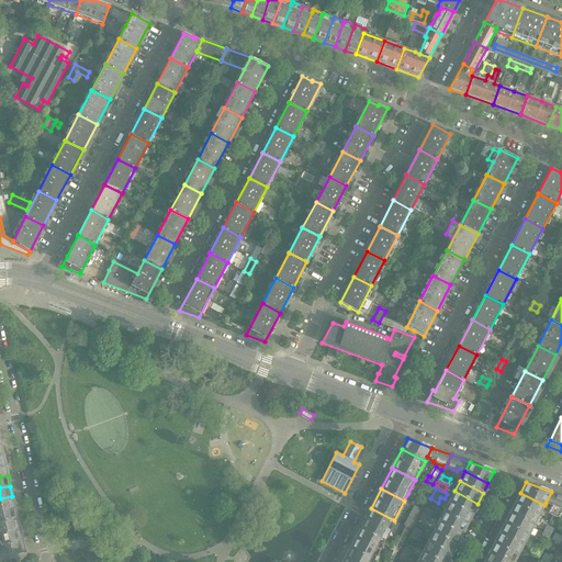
[(417,494),(422,496),(419,499),(424,502),(428,494),(419,490),(417,494)]
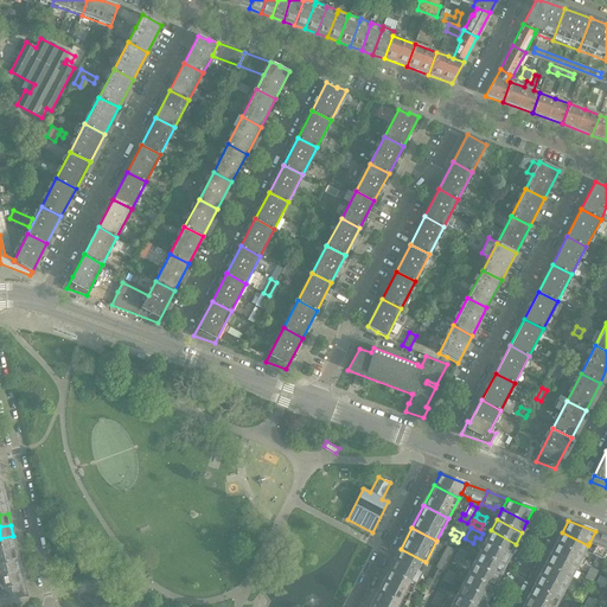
[(516,544),(491,530),(485,542),(510,555),(516,544)]
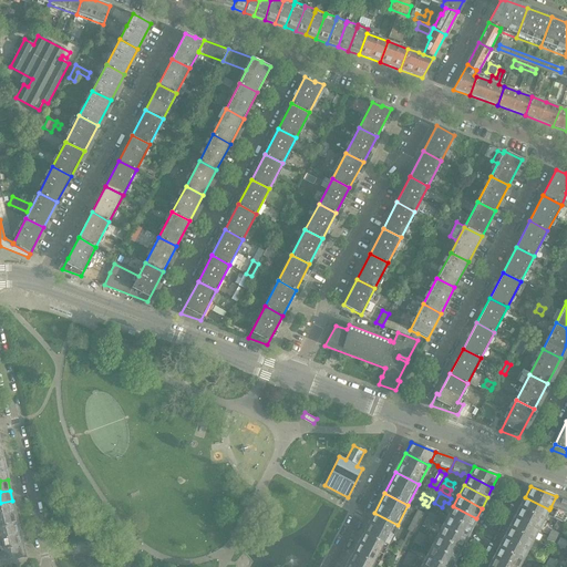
[(566,500),(556,496),(550,507),(556,511),(553,517),(557,519),(555,525),(557,527),(556,529),(560,532),(566,517),(566,500)]
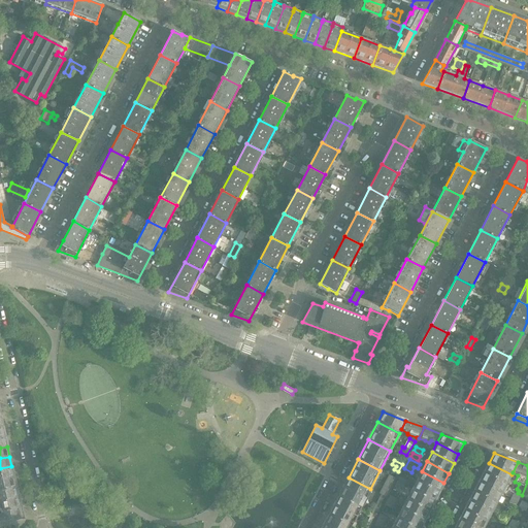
[(512,474),(489,463),(484,472),(506,484),(512,474)]
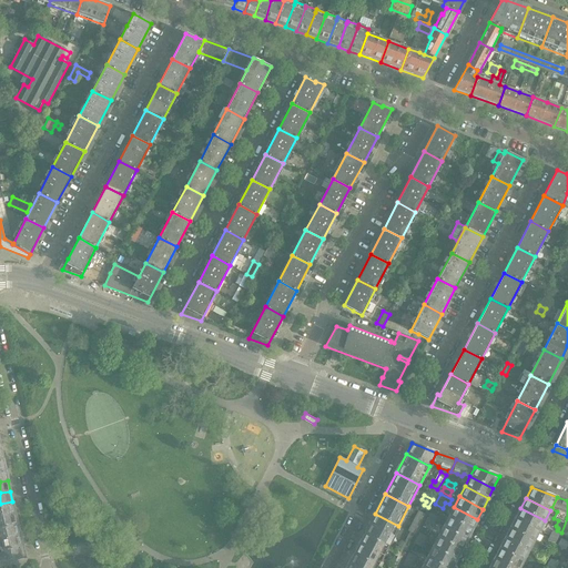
[(0,516),(14,513),(12,501),(0,504),(0,516)]
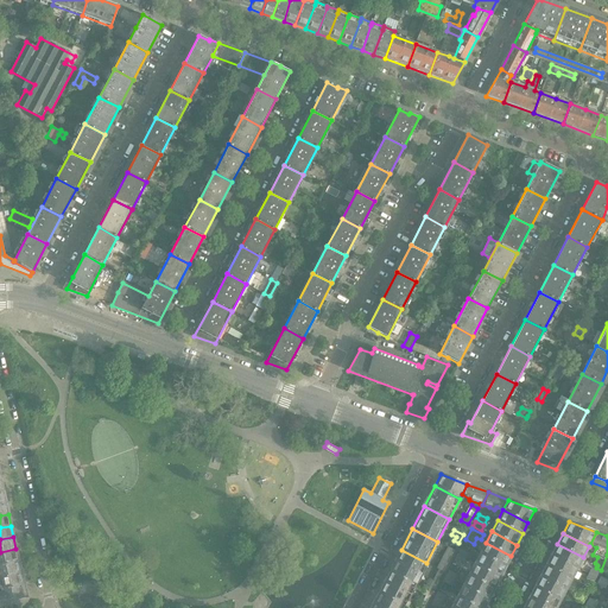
[(511,556),(486,543),(481,552),(505,567),(511,556)]
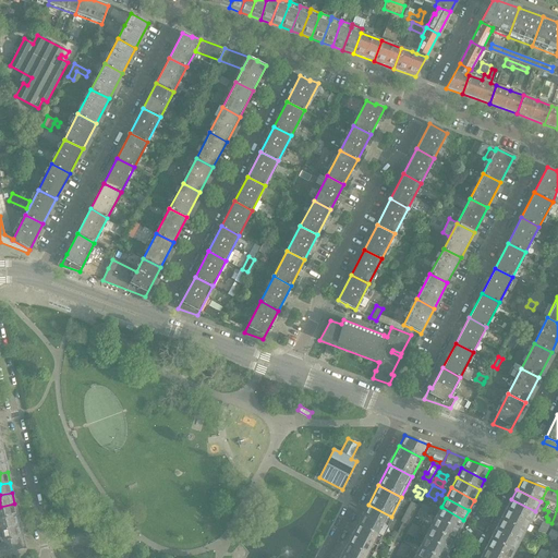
[(535,511),(511,499),(506,509),(530,521),(535,511)]
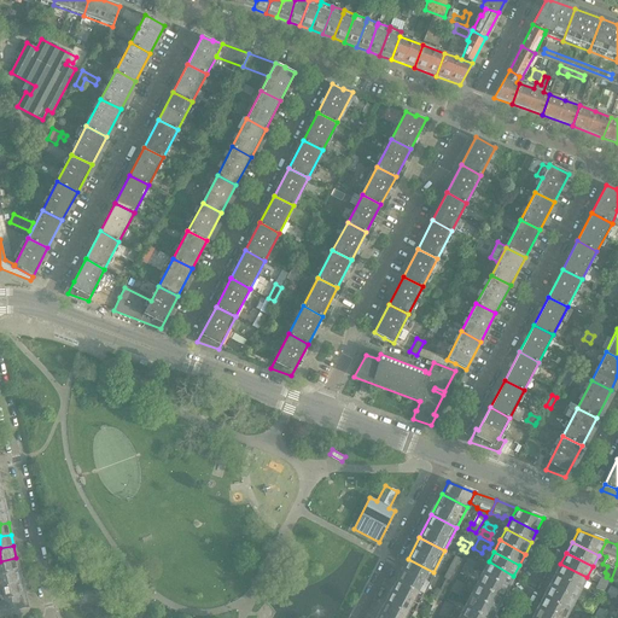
[(431,617),(462,559),(455,555),(449,566),(444,564),(439,572),(445,575),(444,577),(445,578),(435,600),(432,599),(430,605),(432,606),(426,617),(424,616),(421,617),(431,617)]
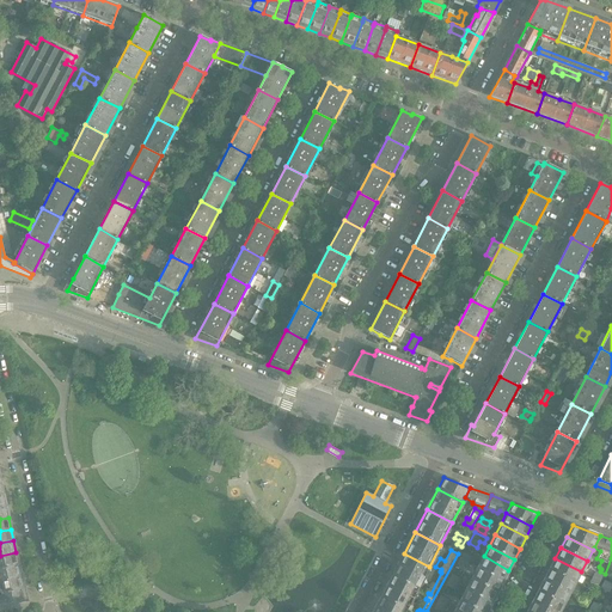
[(0,568),(18,564),(16,552),(0,556),(0,568)]
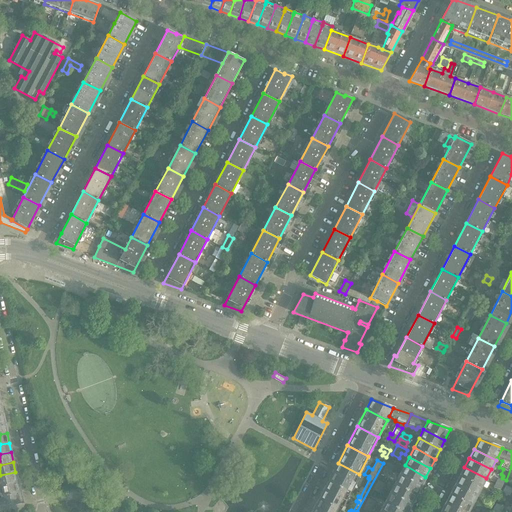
[(389,476),(394,466),(387,462),(382,472),(389,476)]
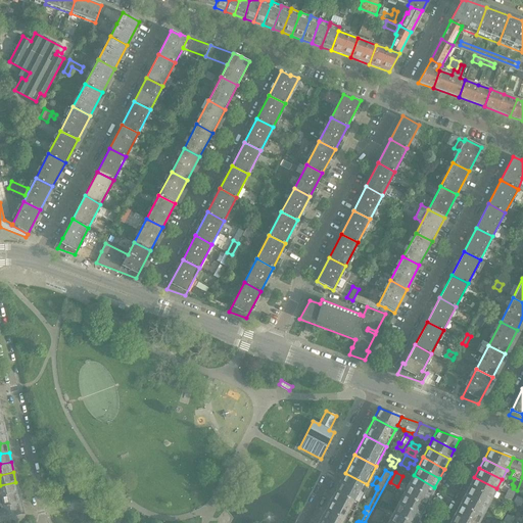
[(367,484),(345,473),(335,491),(358,503),(367,484)]
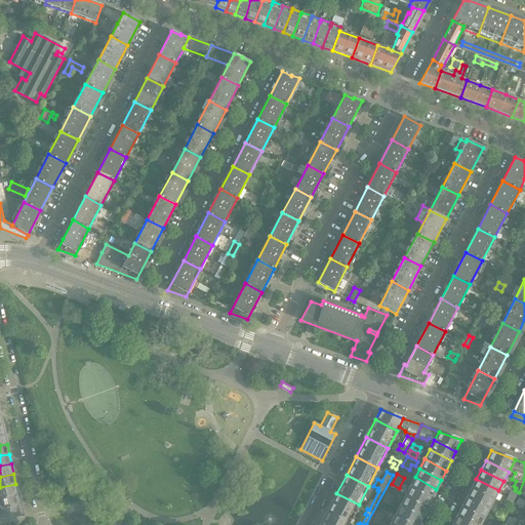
[(436,489),(415,477),(410,487),(432,498),(436,489)]
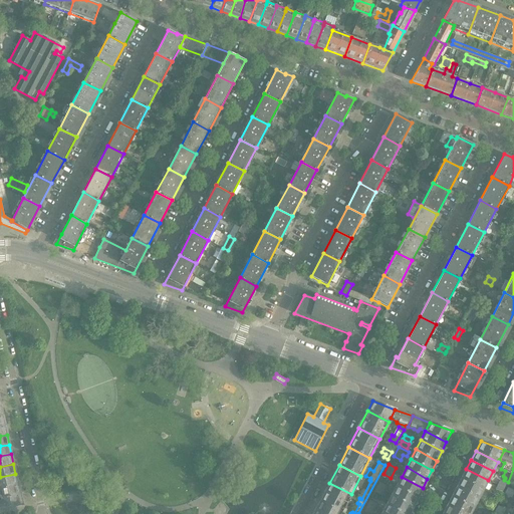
[(488,480),(466,469),(462,478),(483,489),(488,480)]
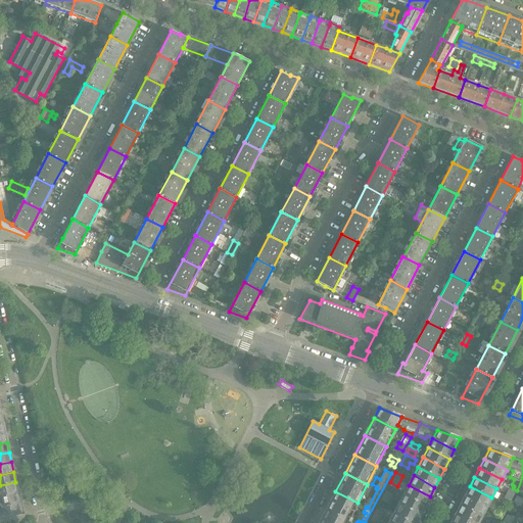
[(0,495),(17,492),(15,482),(0,485),(0,495)]
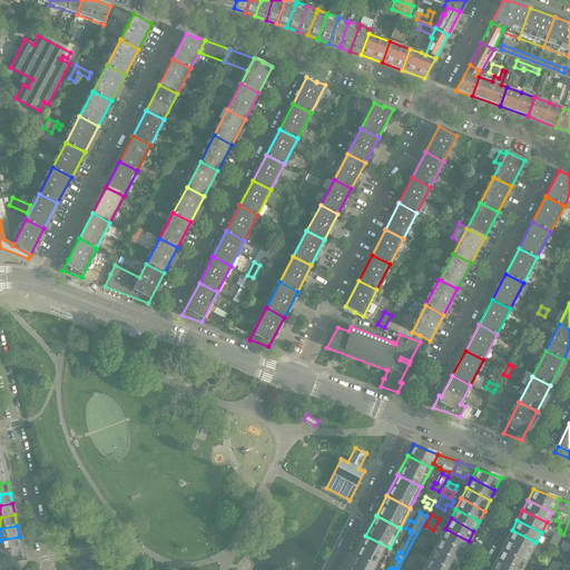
[(469,541),(445,529),(440,539),(463,551),(469,541)]
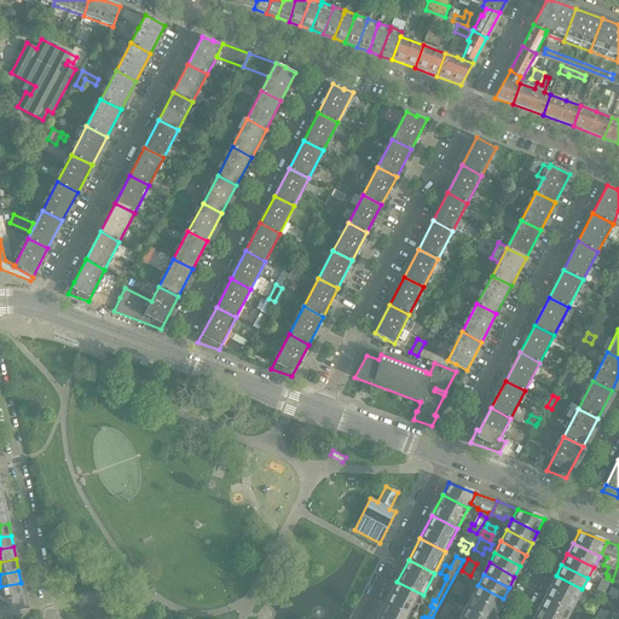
[(582,589),(556,576),(550,586),(577,600),(582,589)]
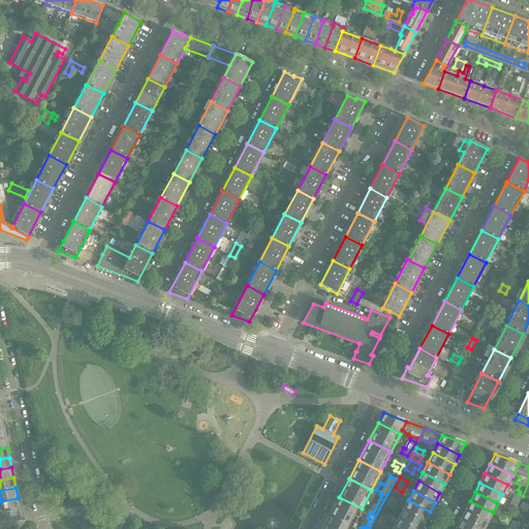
[(522,498),(515,494),(509,503),(517,507),(522,498)]
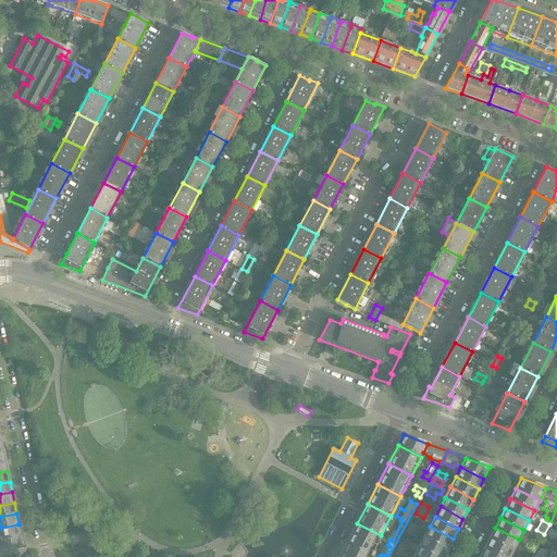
[(413,537),(419,527),(411,522),(406,533),(413,537)]
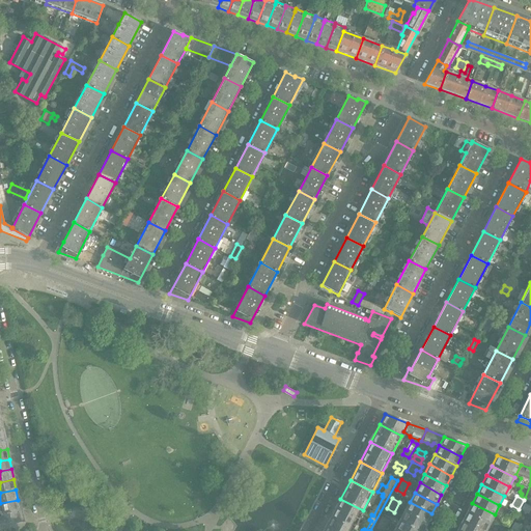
[(363,510),(340,499),(331,516),(353,529),(363,510)]
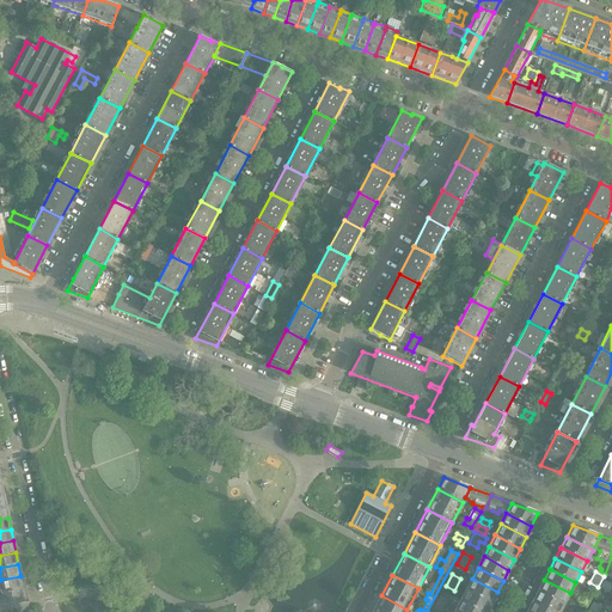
[(0,592),(23,587),(20,576),(0,580),(0,592)]
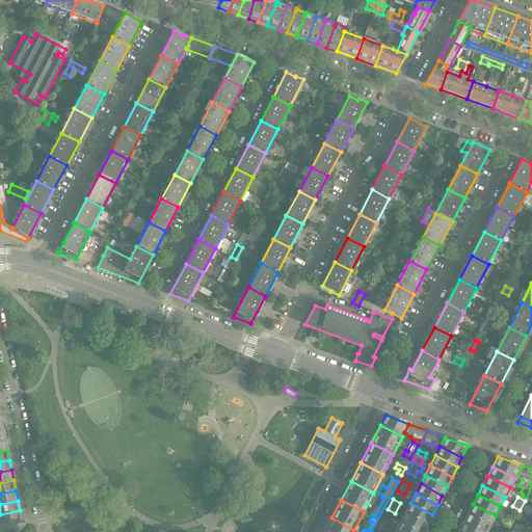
[(432,514),(410,503),(405,512),(427,524),(432,514)]
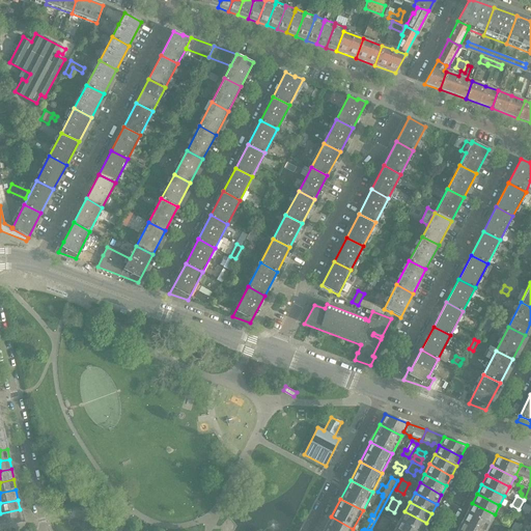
[(495,514),(472,503),(467,512),(490,524),(495,514)]
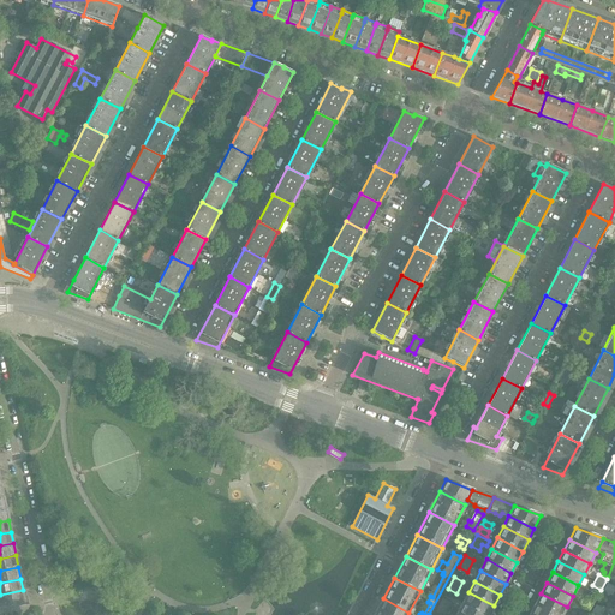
[(614,591),(614,586),(608,583),(603,592),(613,597),(614,591)]
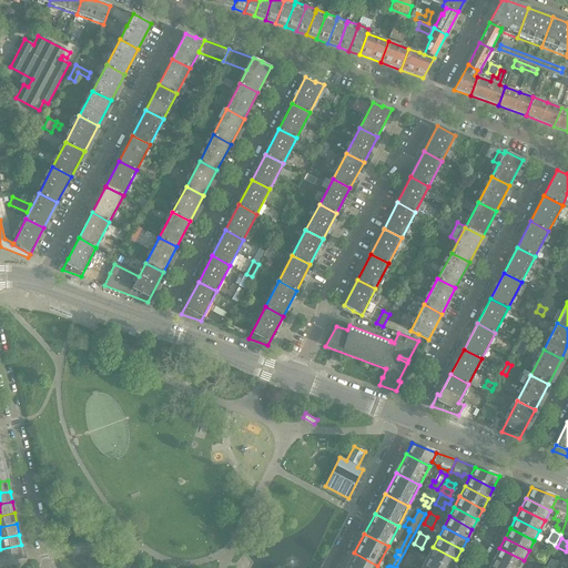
[(0,563),(24,557),(24,556),(21,545),(0,549),(0,563)]
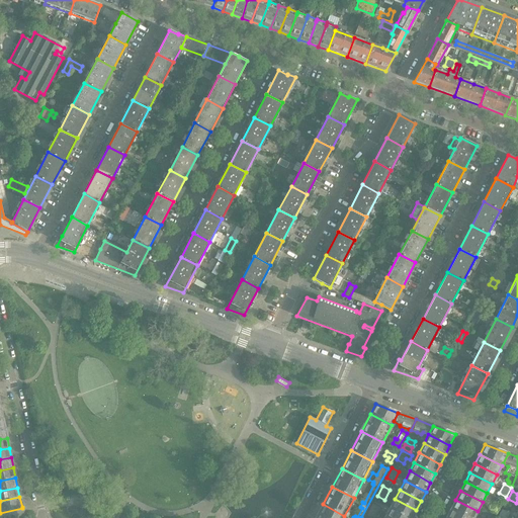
[(411,517),(416,510),(395,499),(390,508),(409,517),(411,517)]
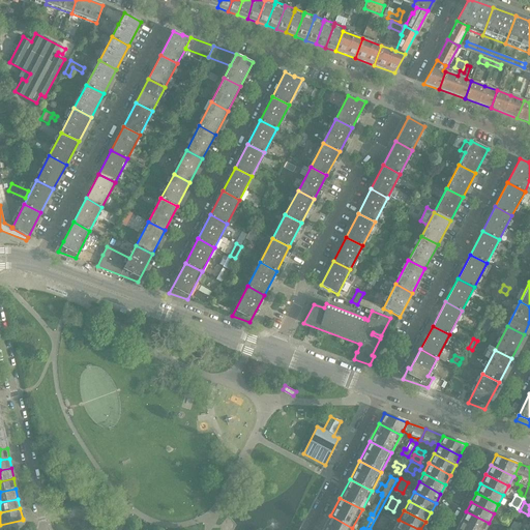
[(484,529),(489,523),(466,511),(461,521),(478,529),(484,529)]
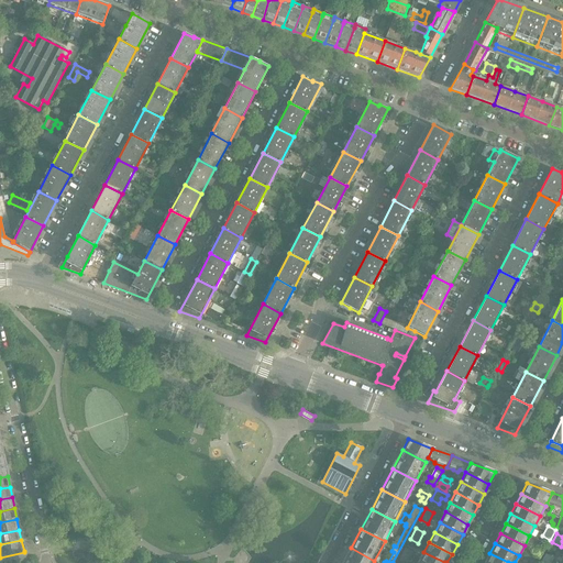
[(540,560),(544,550),(538,545),(532,556),(540,560)]
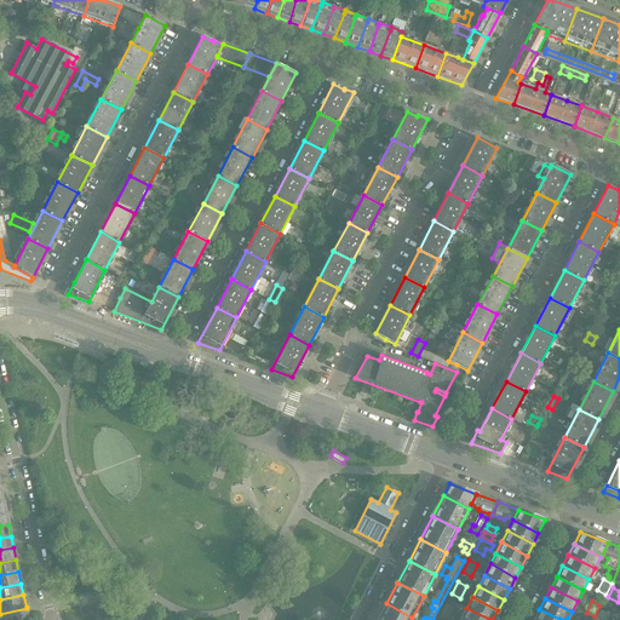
[(409,619),(412,618),(386,603),(377,619),(409,619)]
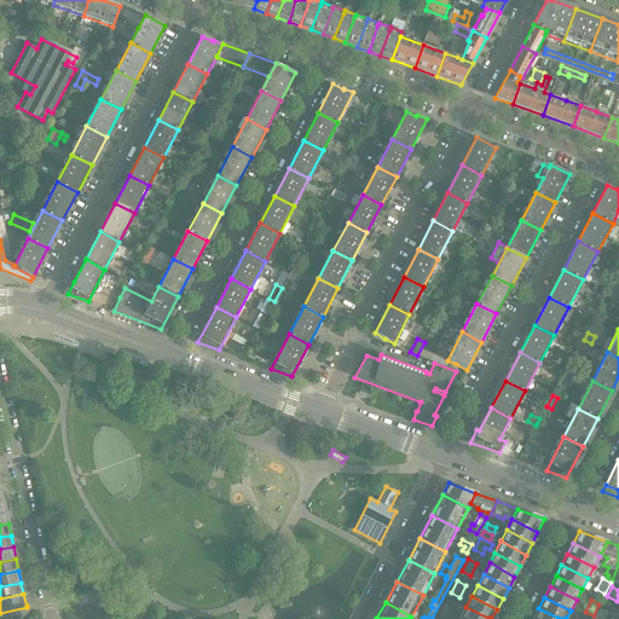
[(449,618),(455,607),(445,603),(439,614),(449,618)]
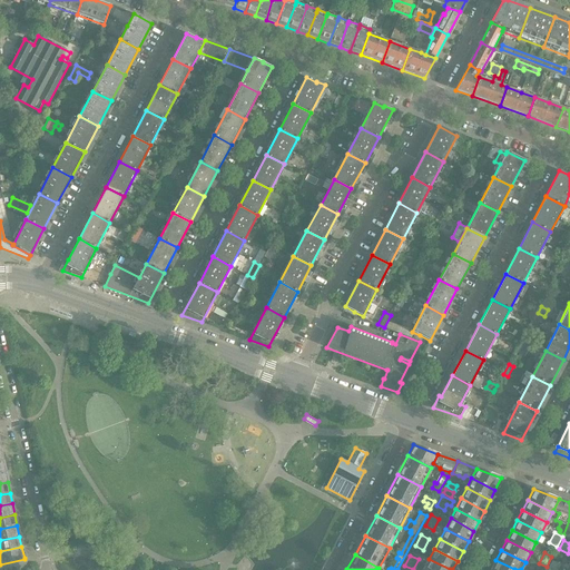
[(450,569),(429,559),(424,569),(425,569),(450,569)]
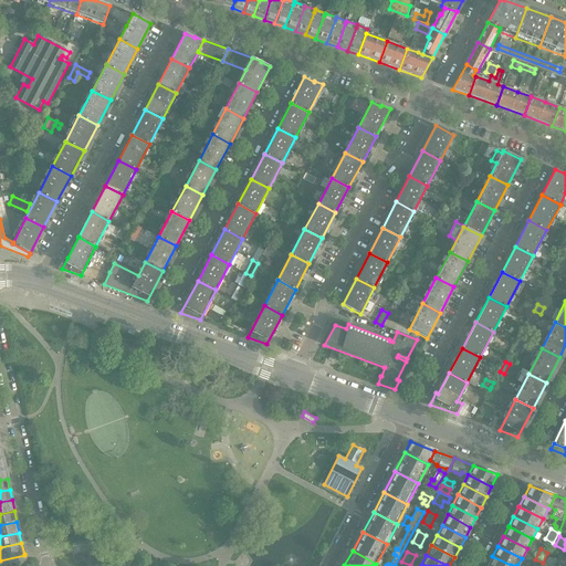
[(511,565),(492,556),(486,565),(511,565)]
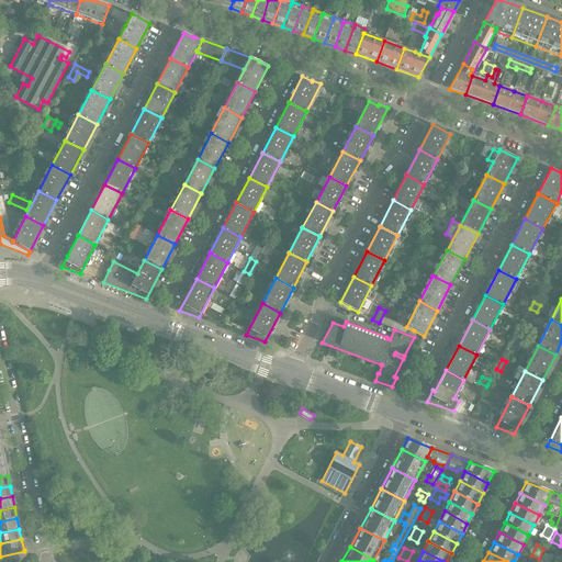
[(550,561),(553,558),(544,552),(540,560),(543,561),(550,561)]
